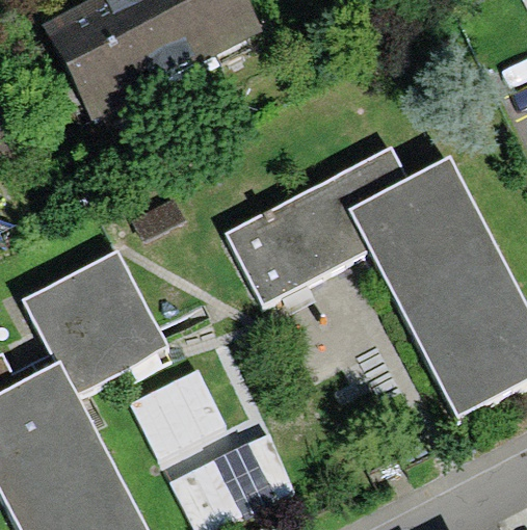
[(82,0),(44,20),(94,116),(265,28),(249,0),(82,0)]
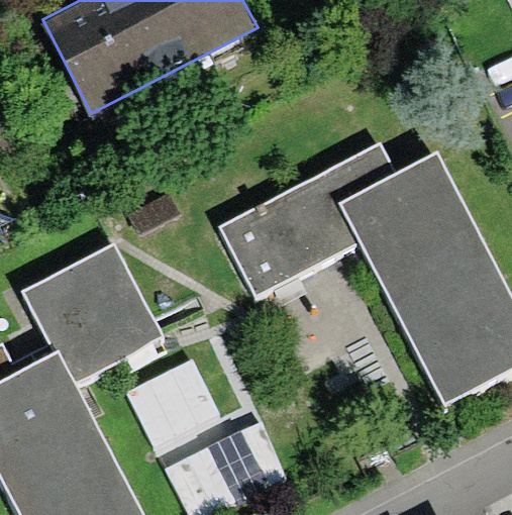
[(340,200),(391,174),(376,144),(216,226),(252,298),(363,242),(340,200)]
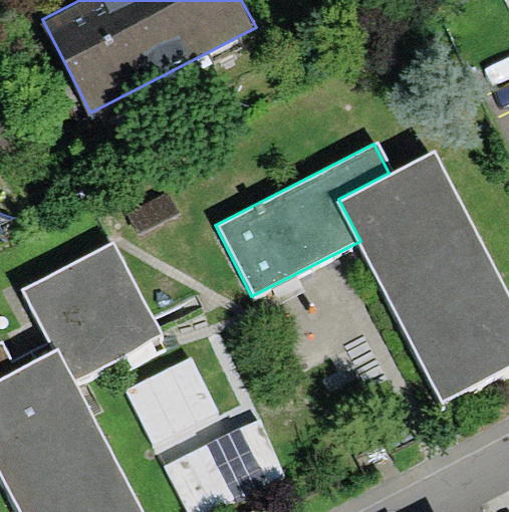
[(389,173),(338,199),(360,241),(439,400),(508,363),(508,297),(435,150),(389,173)]
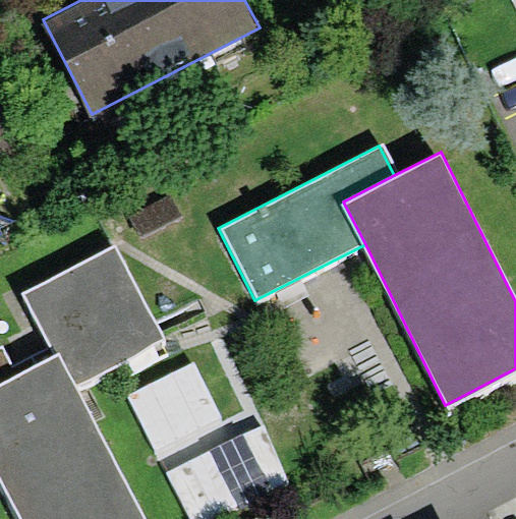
[(115,250),(22,299),(56,361),(73,395),(166,347),(115,250)]
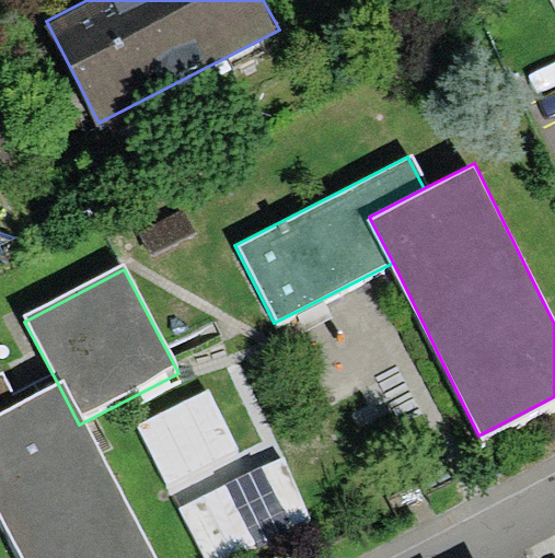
[(0,419),(15,411),(0,383),(0,419)]
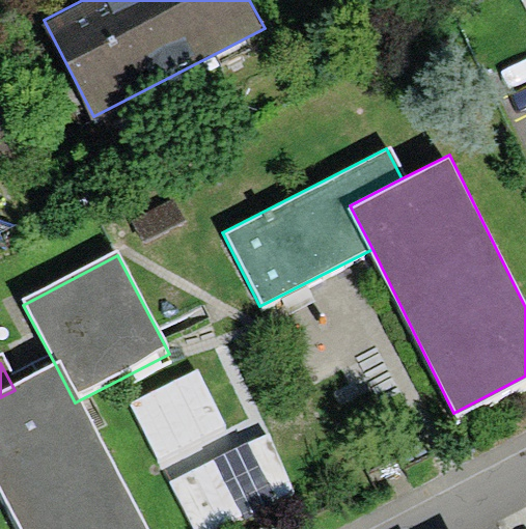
[(15,390),(0,397),(0,500),(15,528),(140,528),(75,402),(57,368),(15,390)]
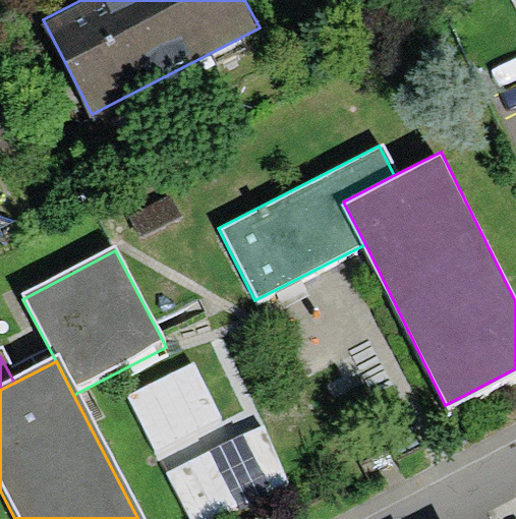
[(198,371),(130,404),(158,461),(225,429),(198,371)]
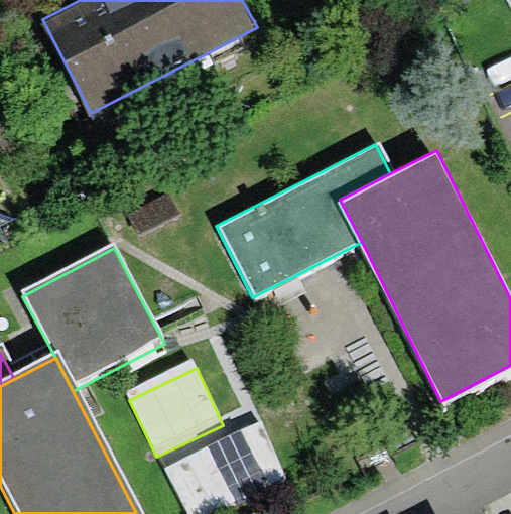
[(262,426),(167,475),(187,513),(235,513),(292,485),(262,426)]
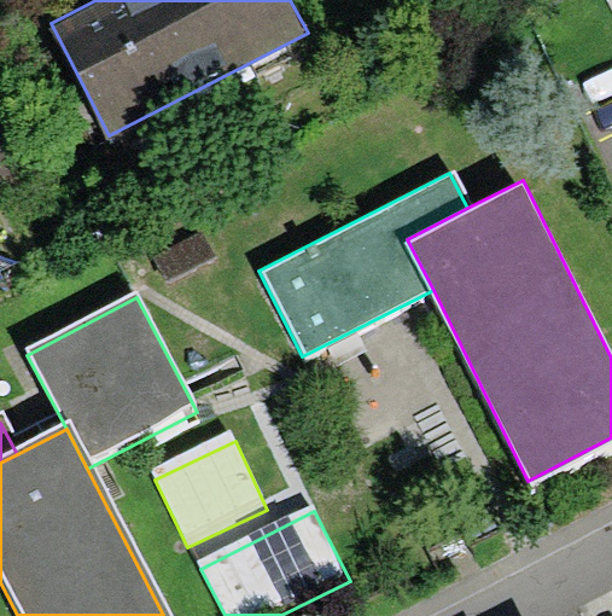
All buildings are outlined.
